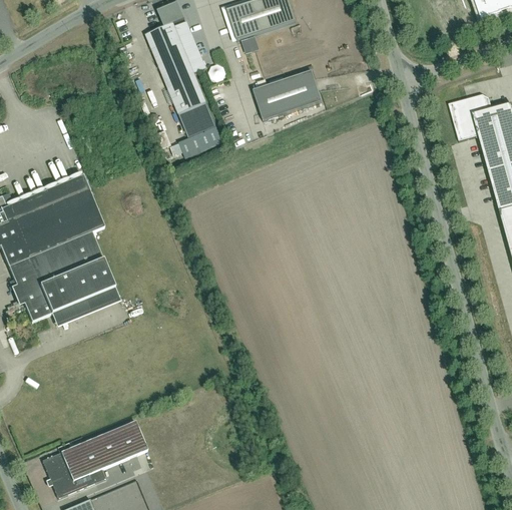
[(225,11),(235,41),(296,23),(288,0),(249,0),(250,3),(225,11)]
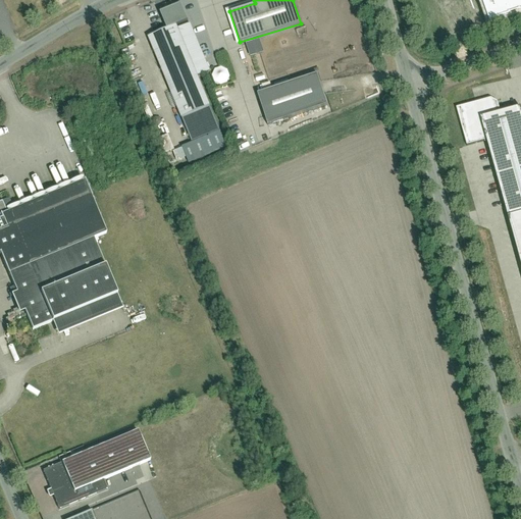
[(483,0),(490,19),(520,7),(520,0),(483,0)]
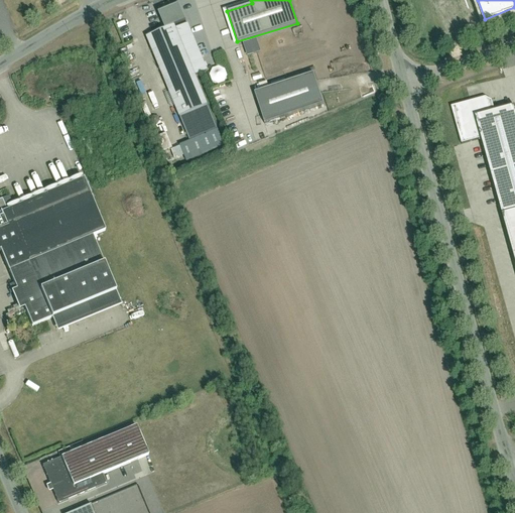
[(180,4),(159,11),(168,27),(176,24),(187,20),(180,4)]
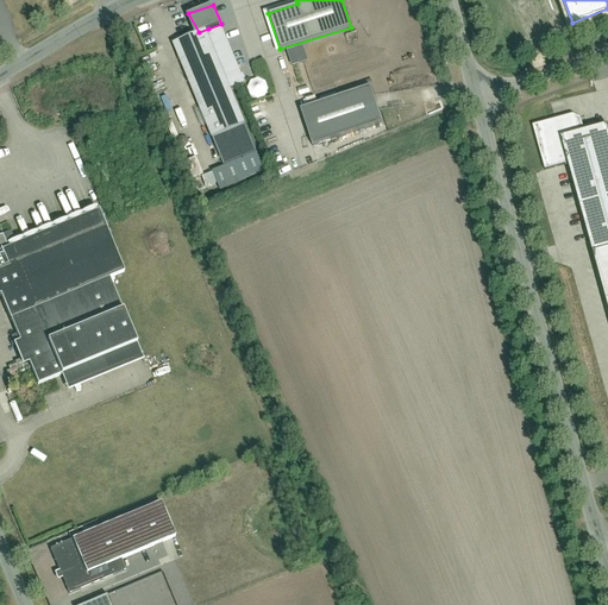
[(210,31),(233,84),(248,80),(224,25),(210,31)]
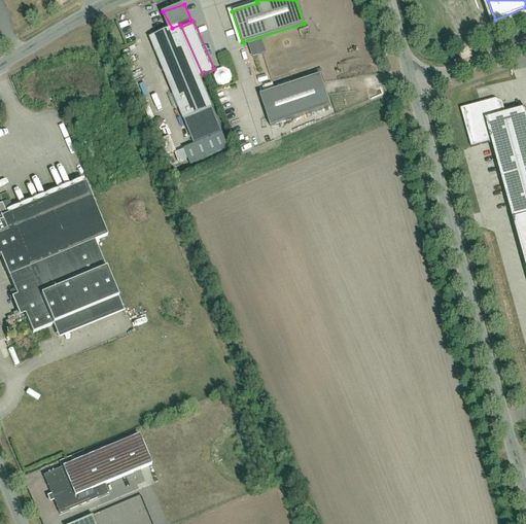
[(181,27),(180,25),(172,28),(151,38),(184,117),(214,105),(202,73),(181,27)]
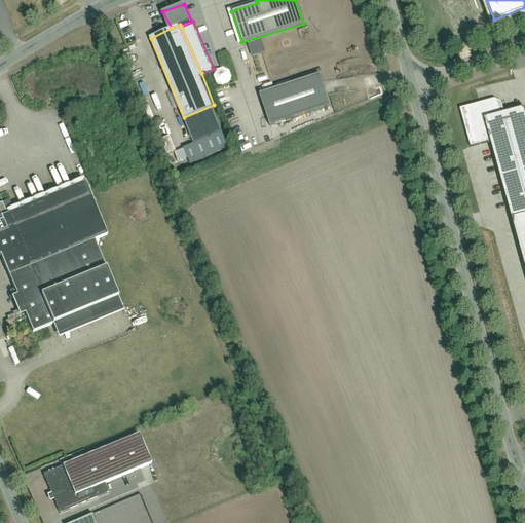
[(222,64),(216,76),(228,83),(235,71),(222,64)]
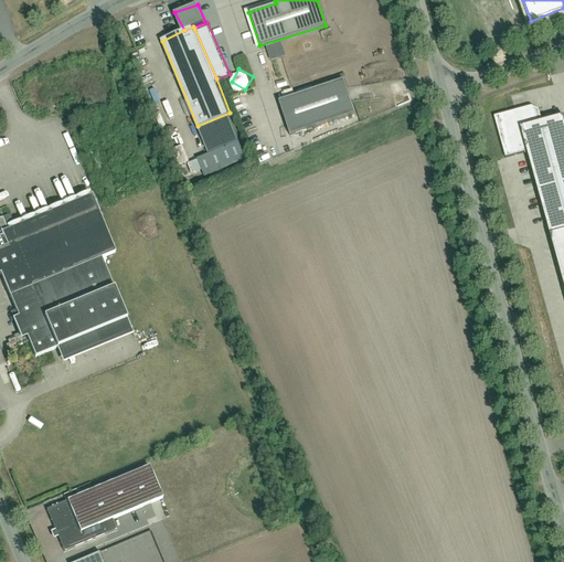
[(279,101),(290,134),(354,113),(343,80),(279,101)]
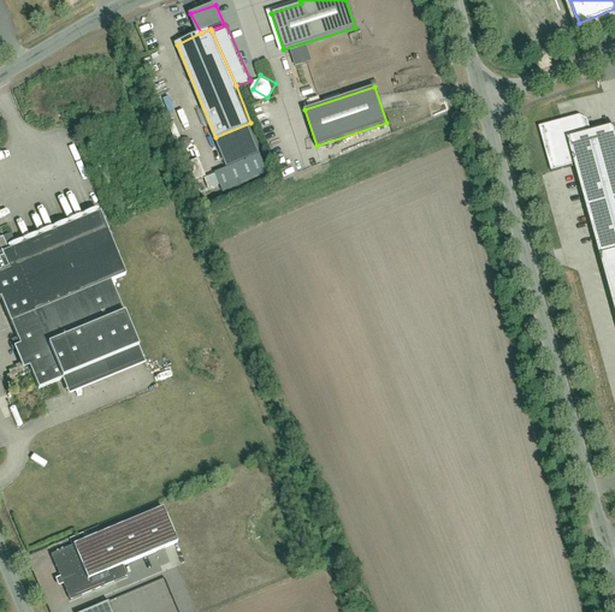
[(579,110),(537,122),(550,170),(574,164),(598,253),(614,247),(614,130),(613,124),(592,130),(589,113),(579,110)]
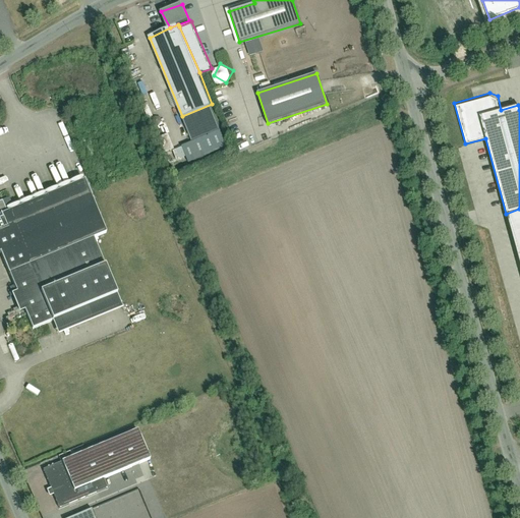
[(192,139),(183,142),(189,158),(228,144),(212,104),(182,116),(186,124),(192,139)]
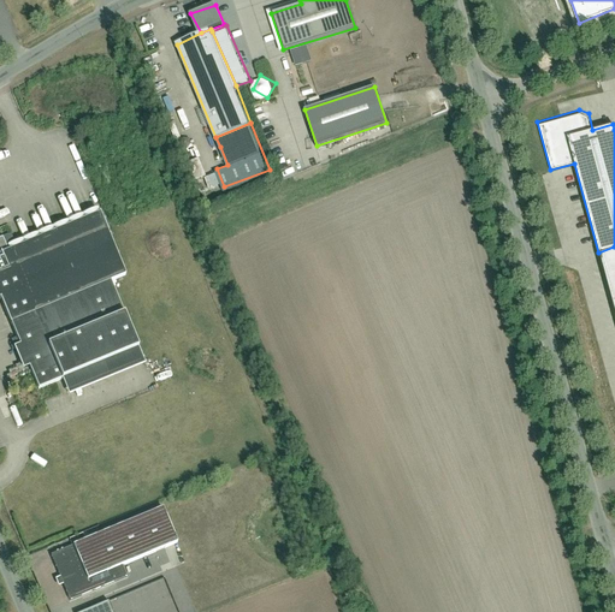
[(188,160),(195,178),(207,173),(201,155),(188,160)]
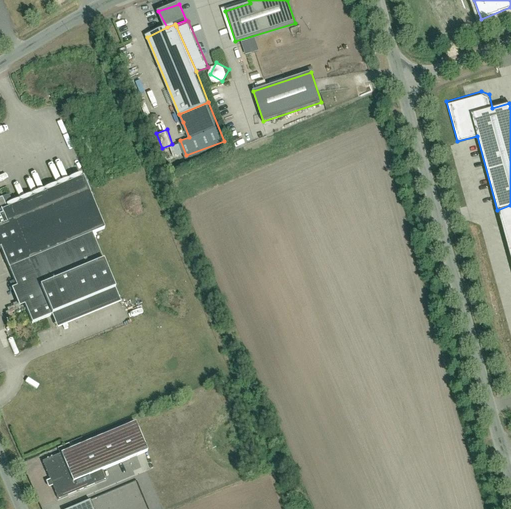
[(176,154),(183,151),(179,141),(171,145),(176,154)]
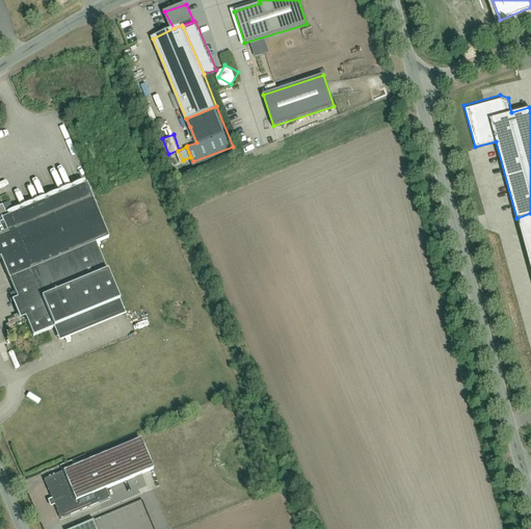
[(0,252),(1,252),(19,294),(12,297),(21,315),(26,314),(33,332),(53,323),(59,338),(126,310),(97,239),(110,234),(86,177),(5,210),(2,202),(0,202),(0,252)]
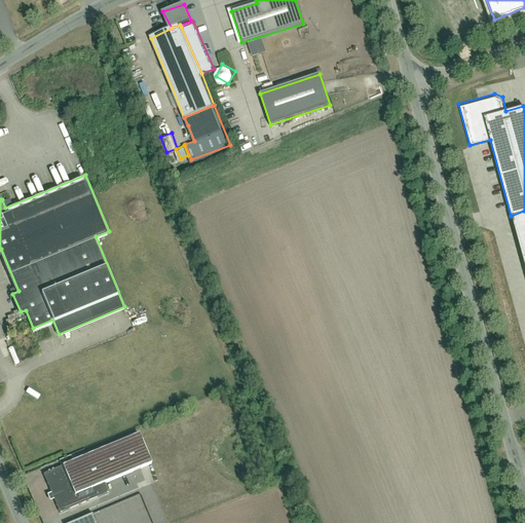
[(524,211),(511,216),(524,264),(524,211)]
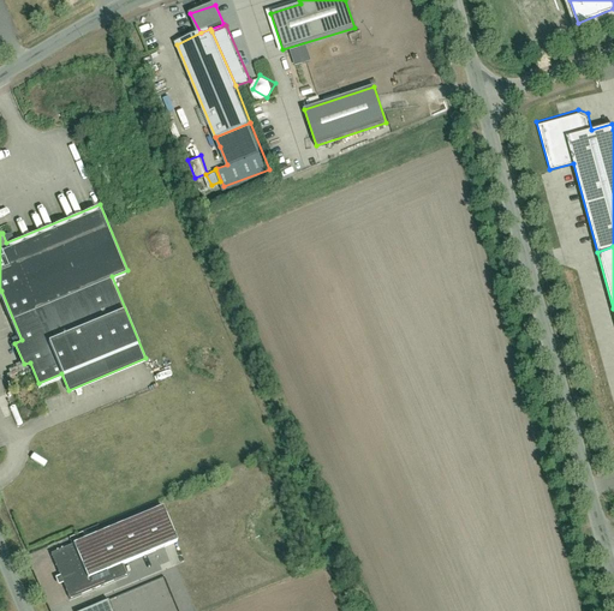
[(162,507),(54,553),(71,595),(129,573),(124,564),(177,541),(162,507)]
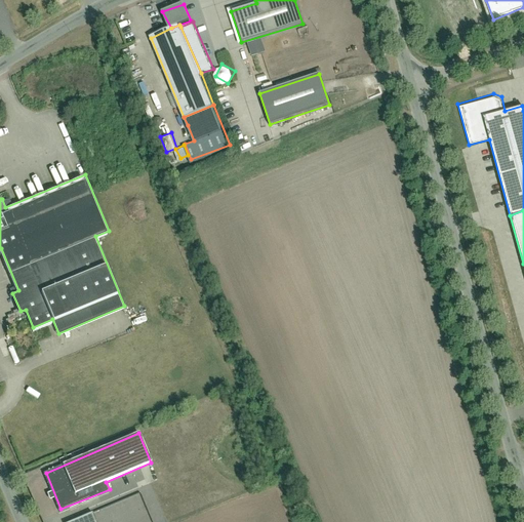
[(99,521),(94,509),(67,521),(99,521)]
